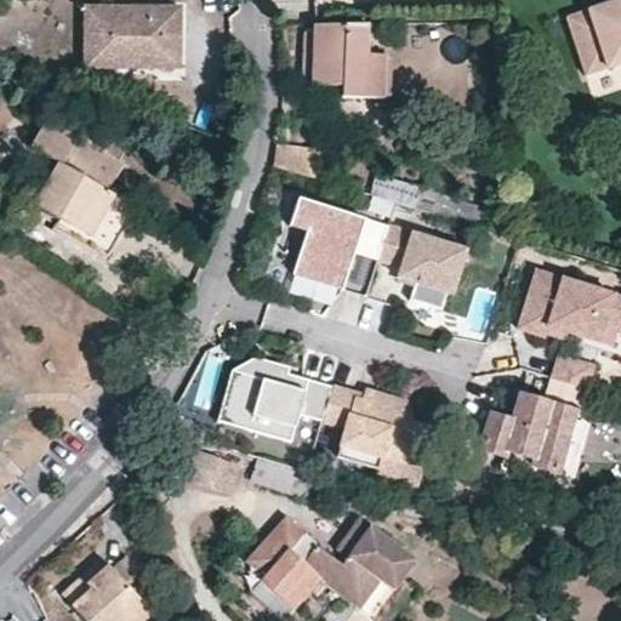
[(563,22),(582,77),(620,63),(620,1),(592,13),(563,22)]
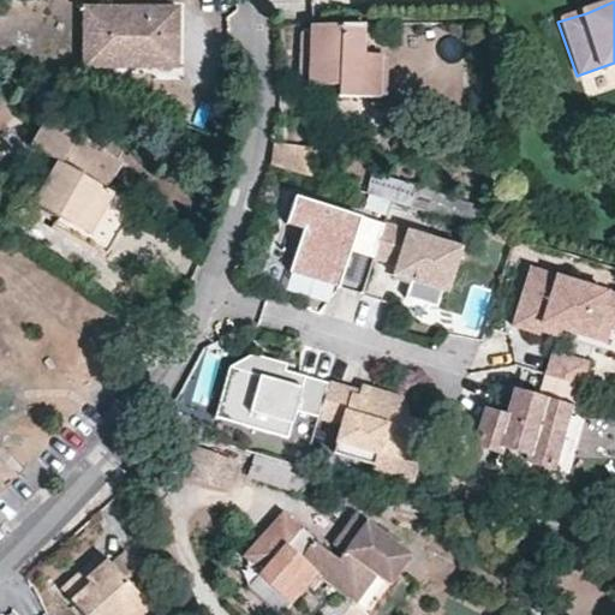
[(103,67),(105,59),(174,64),(177,10),(143,10),(143,16),(129,16),(127,6),(84,5),(79,67),(103,67)]
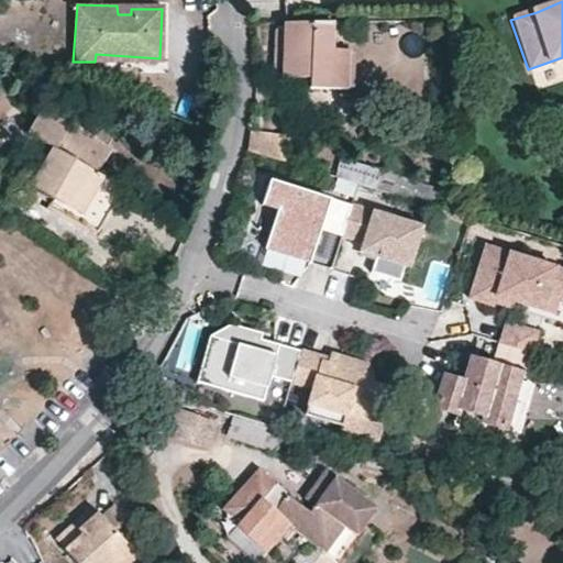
[(274,69),(283,70),(309,72),(309,80),(308,89),(328,89),(344,91),(346,51),(331,52),(331,22),(285,22),(285,31),(277,30),(274,69)]
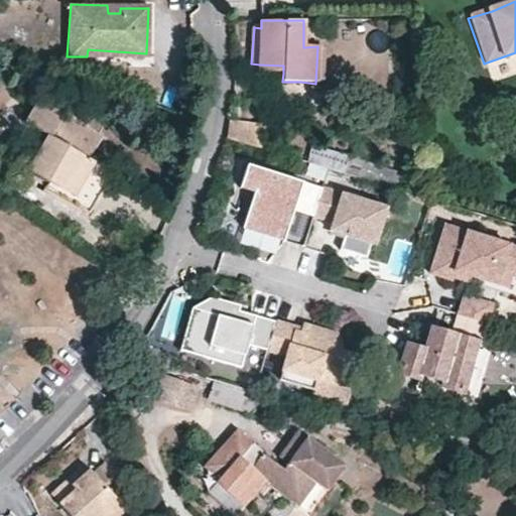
[(315,84),(324,83),(326,46),(317,46),(315,84)]
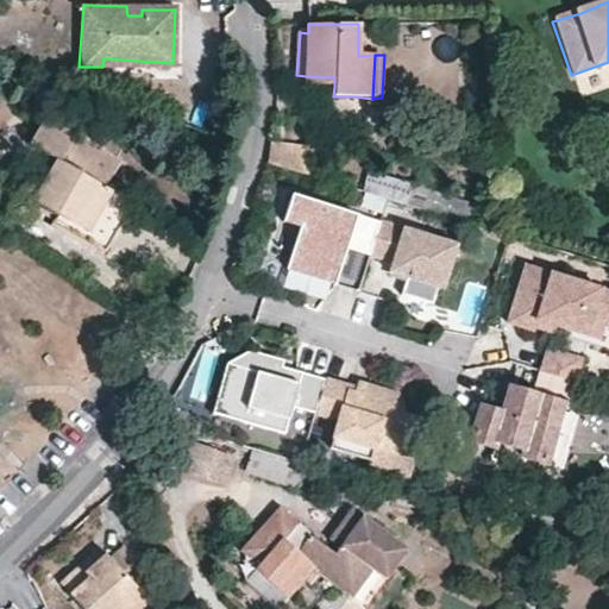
[(104,58),(102,67),(171,73),(173,63),(104,58)]
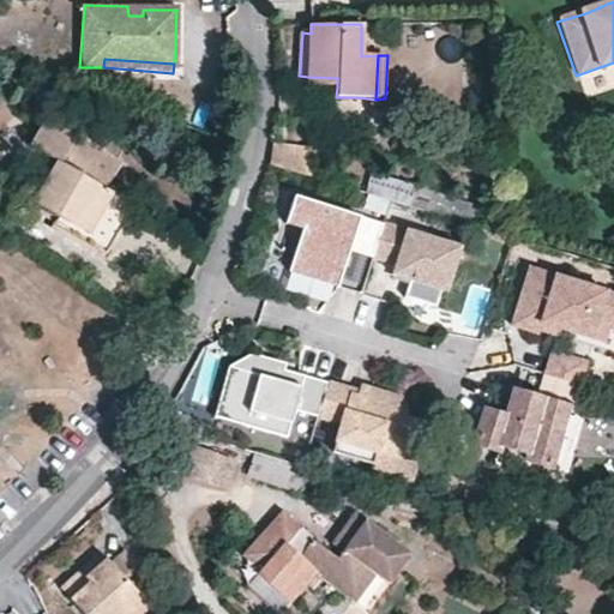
[(308,77),(309,86),(337,88),(337,78),(308,77)]
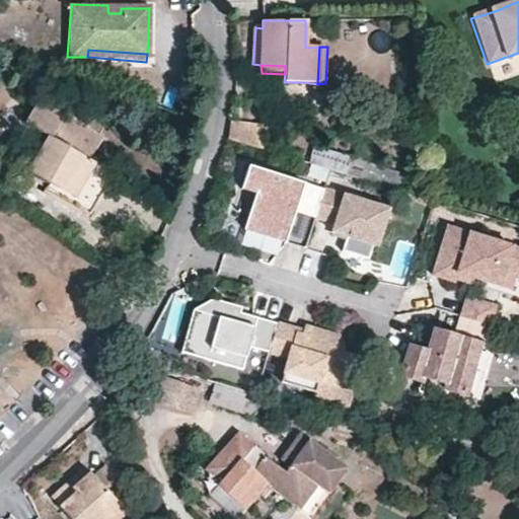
[(63,117),(33,99),(20,121),(47,137),(50,139),(63,117)]
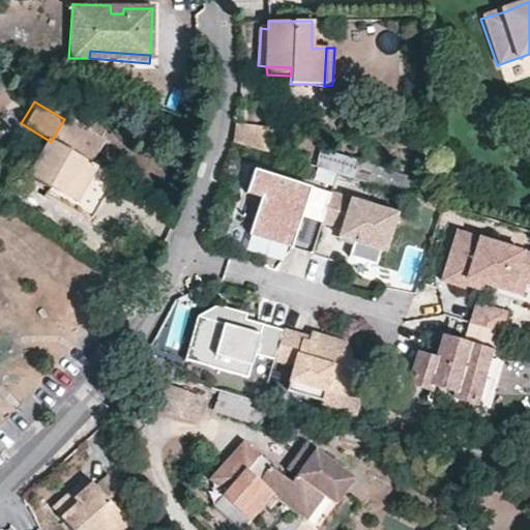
[(114,178),(88,163),(63,148),(76,126),(97,139),(106,125),(81,111),(72,124),(64,119),(51,142),(48,140),(28,175),(48,188),(47,193),(90,216),(114,178)]
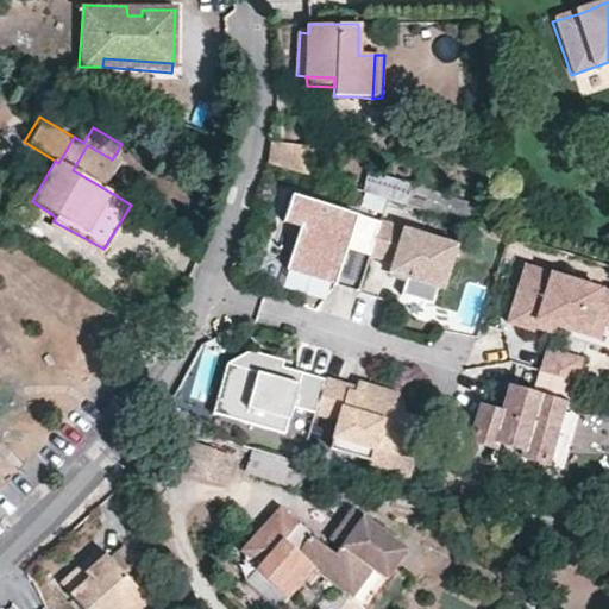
[(316,179),(322,158),(270,144),(267,164),(316,179)]
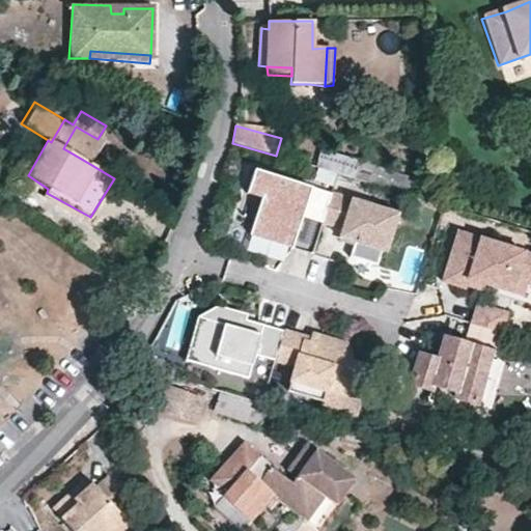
[(98,139),(76,127),(63,148),(88,163),(100,142),(98,139)]
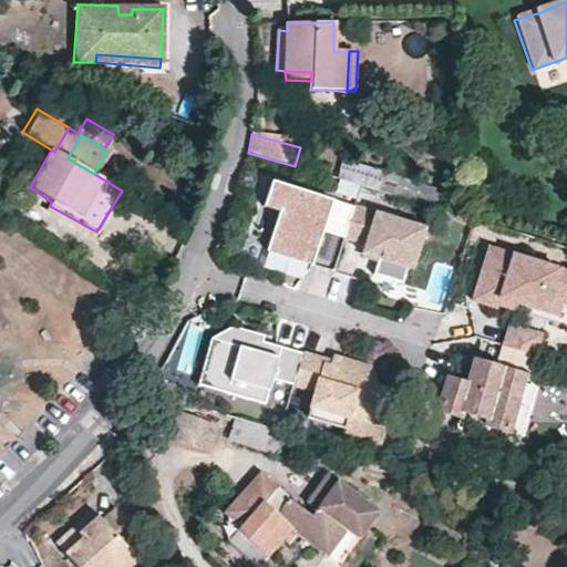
[(377,191),(382,173),(347,161),(340,179),(377,191)]
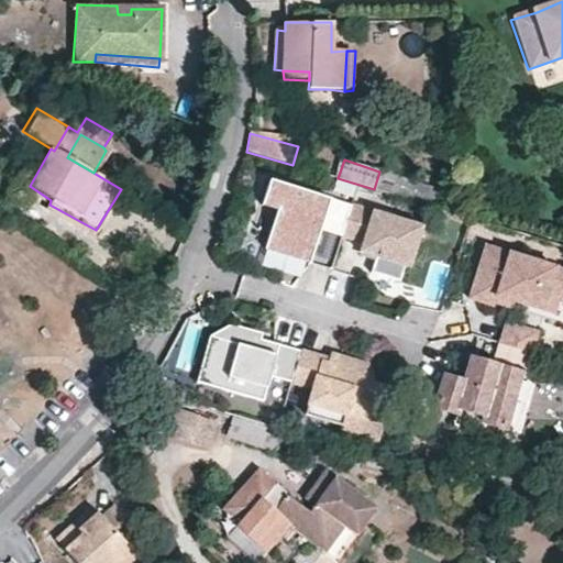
[(408,199),(412,181),(379,172),(374,189),(408,199)]
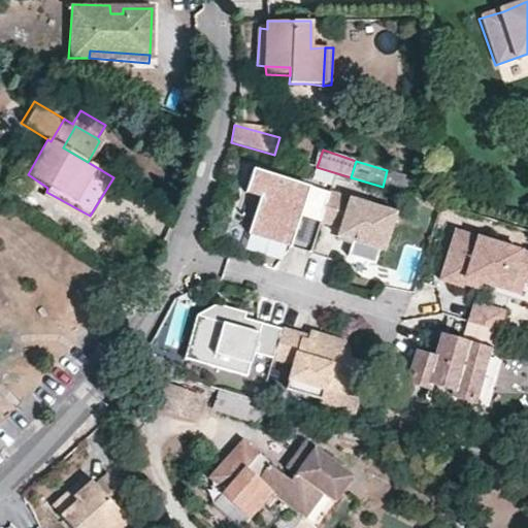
[(322,222),(331,193),(254,168),(246,189),(261,194),(261,196),(250,230),(292,244),(301,215),(322,222)]
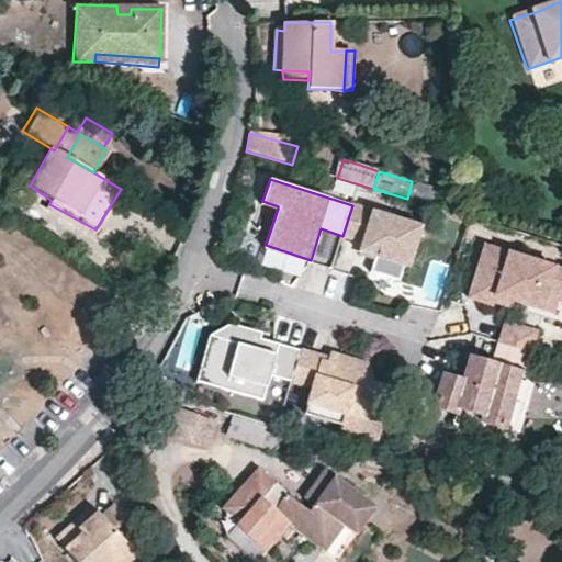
[(440,209),(439,189),(412,181),(407,199),(440,209)]
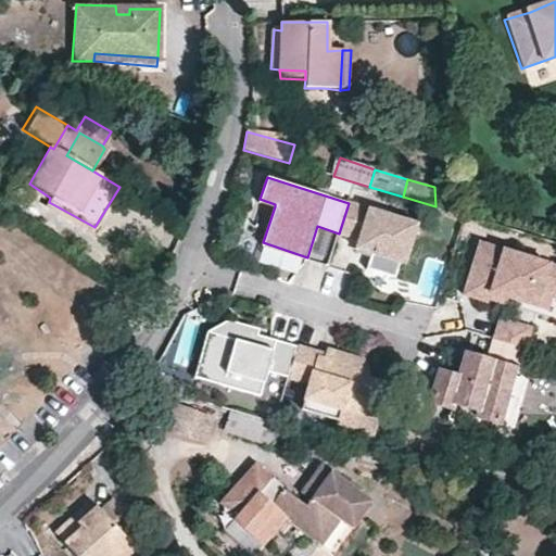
[(49,202),(43,209),(91,236),(95,227),(49,202)]
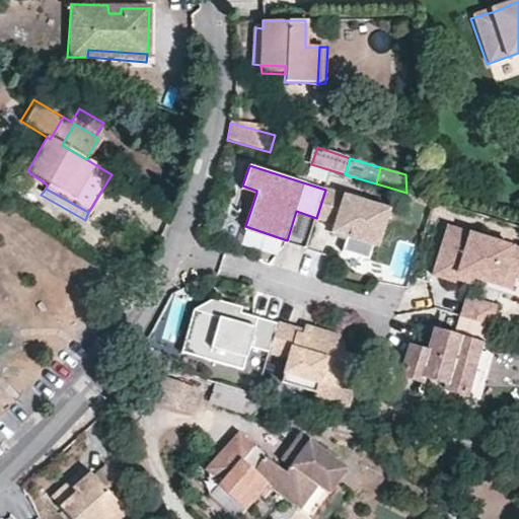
[(376,246),(388,210),(325,190),(316,218),(336,224),(335,228),(340,229),(338,234),(349,237),(345,251),(371,261),(375,246),(376,246)]
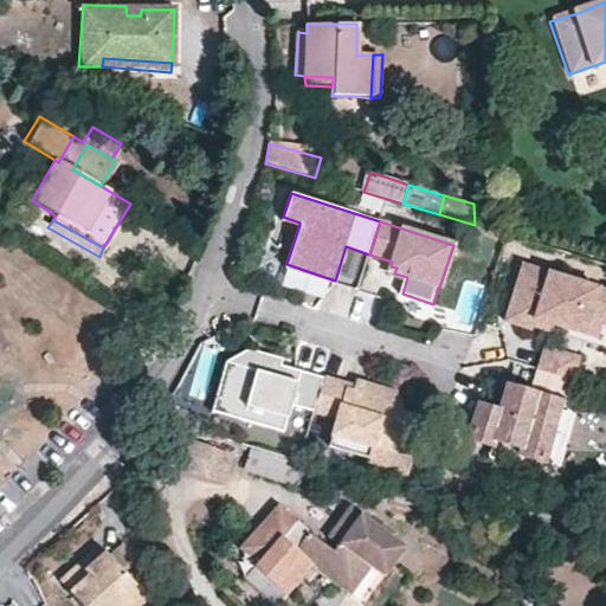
[(335,281),(287,264),(285,266),(335,282),(335,281)]
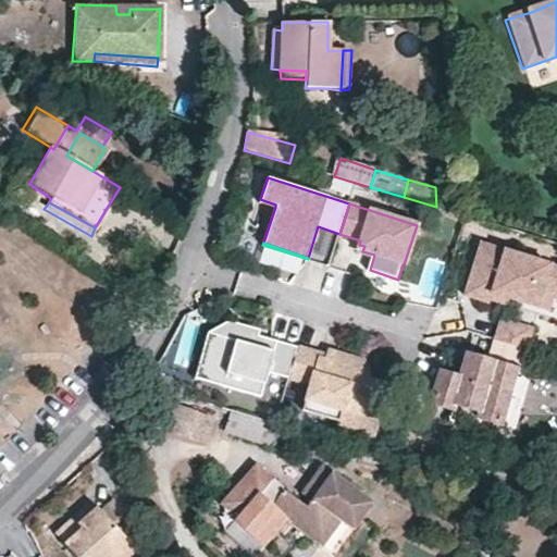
[(556,294),(556,268),(480,243),(463,295),(489,304),(489,300),(493,289),(508,295),(507,299),(535,308),(537,300),(553,293),(556,294)]
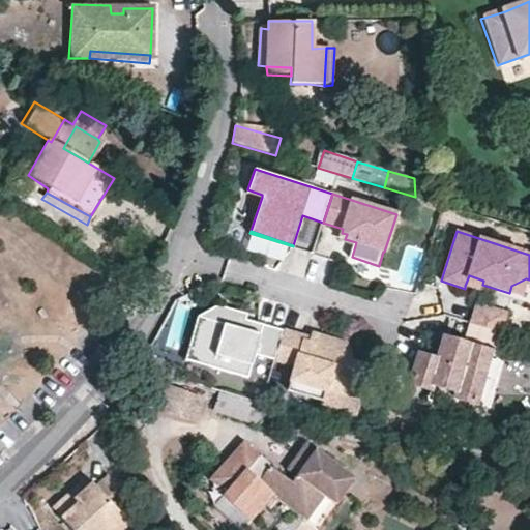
[(482,285),(483,281),(469,275),(465,286),(480,291),(482,285)]
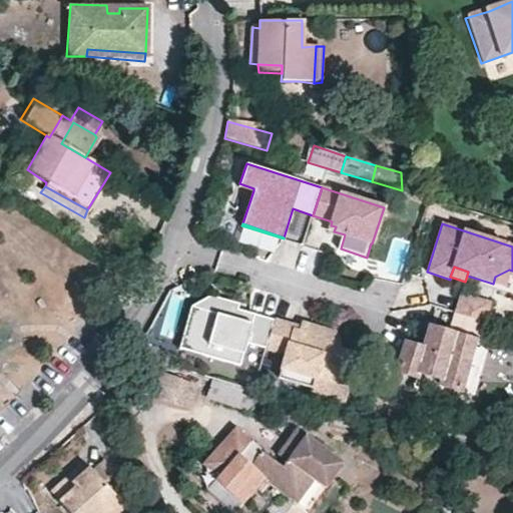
[(503,287),(509,270),(495,277),(493,284),(503,287)]
